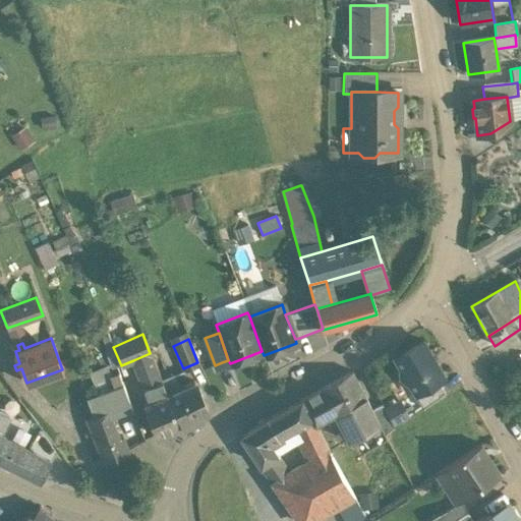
[(443,377),(423,341),(394,358),(399,366),(400,378),(409,385),(414,393),(438,380),(443,377)]
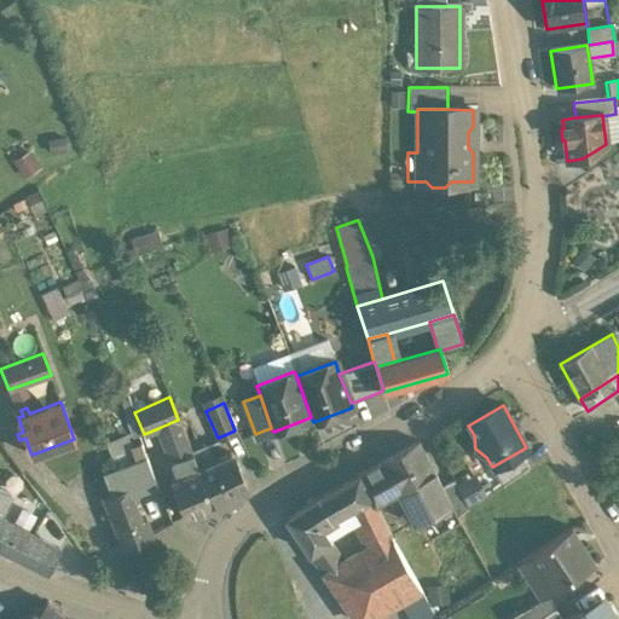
[(134,412),(125,416),(133,438),(144,434),(134,412)]
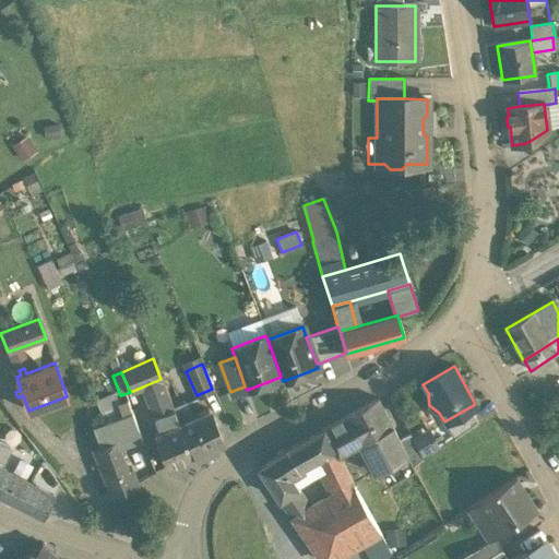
[(161,379),(143,387),(147,399),(166,391),(161,379)]
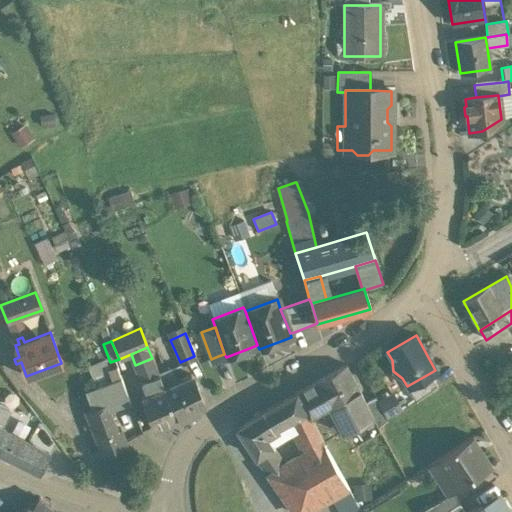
[(152,358),(135,365),(147,394),(164,387),(158,373),(152,358)]
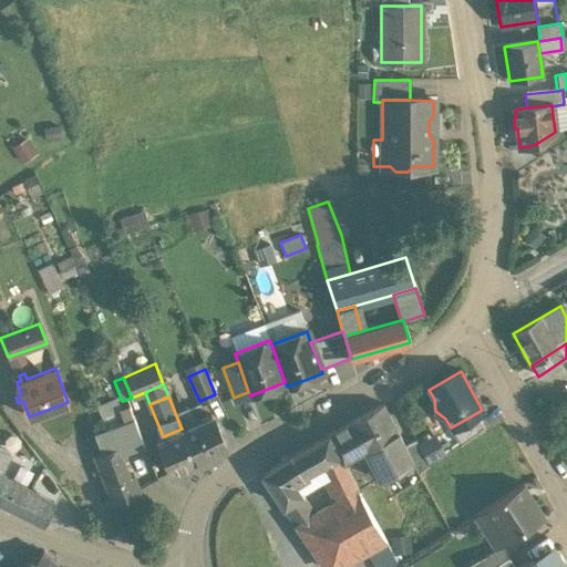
[(116,398),(96,406),(106,428),(123,421),(121,411),(116,398)]
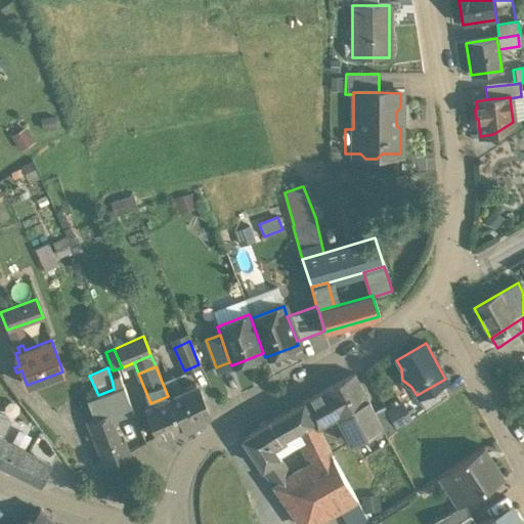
[(353,375),(322,391),(336,417),(340,415),(356,442),(357,441),(381,429),(381,428),(373,412),(374,411),(353,375)]
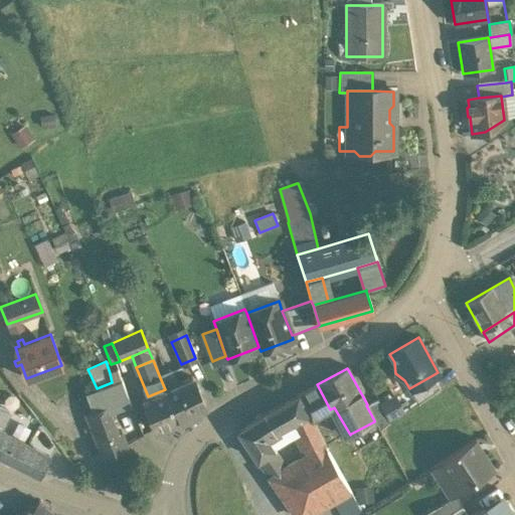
[(118,433),(110,412),(130,404),(117,370),(110,373),(112,382),(97,388),(86,392),(93,410),(84,413),(102,456),(127,447),(121,432),(118,433)]
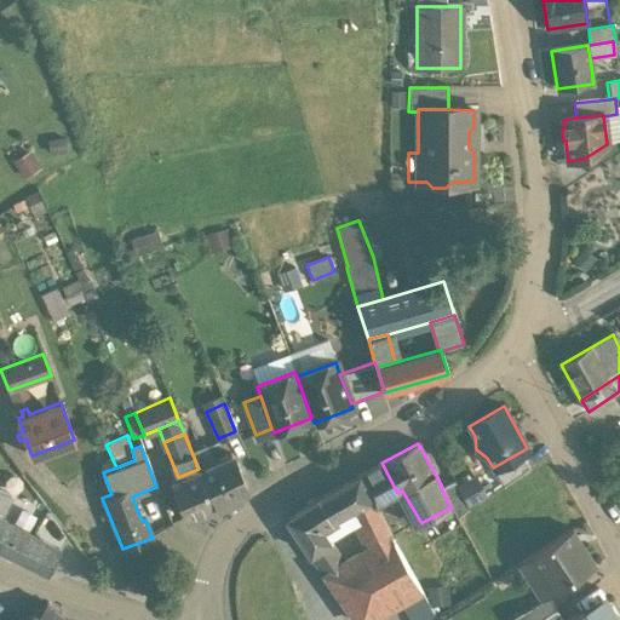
[(207,446),(191,452),(199,469),(214,461),(207,446)]
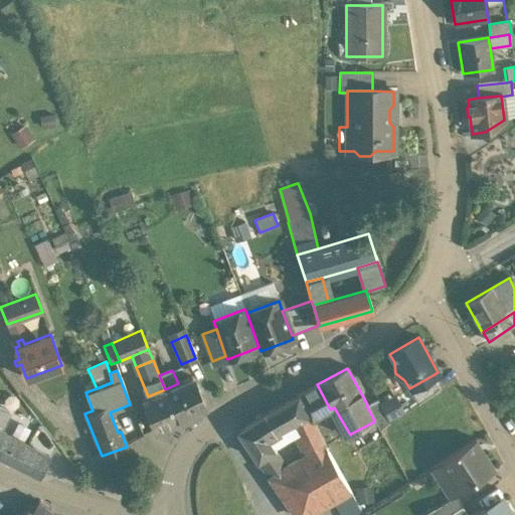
[(433,375),(409,388),(417,403),(440,388),(433,375)]
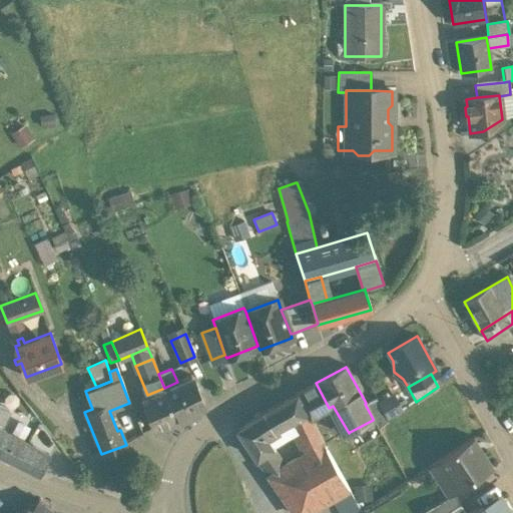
[(177,382),(164,388),(176,419),(203,407),(190,376),(177,382)]
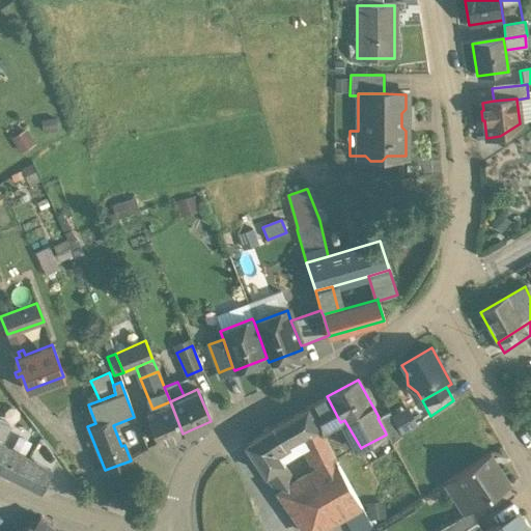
[(327,396),(306,408),(317,426),(322,434),(340,422),(327,396)]
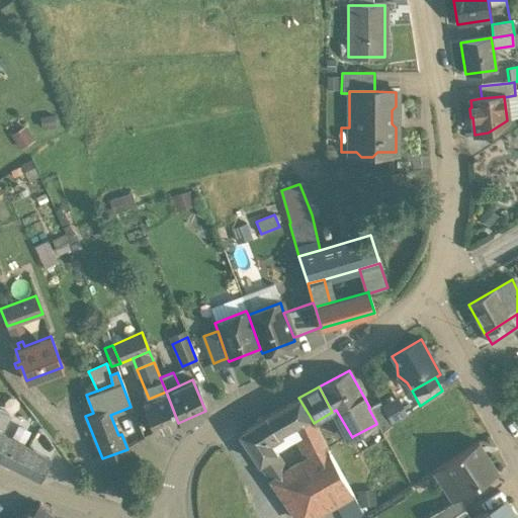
[(149,399),(142,402),(155,433),(178,423),(166,392),(149,399)]
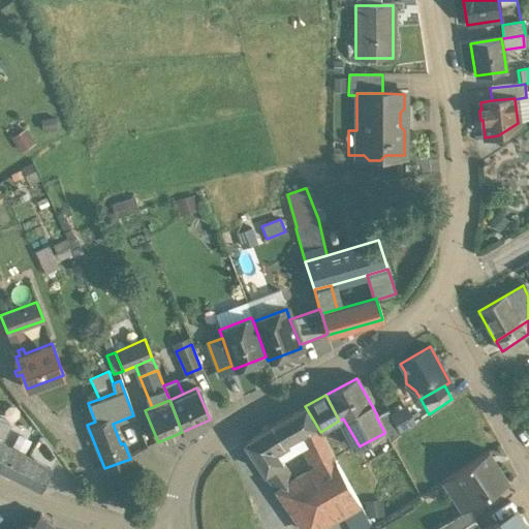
[(415,425),(405,405),(390,413),(400,433),(415,425)]
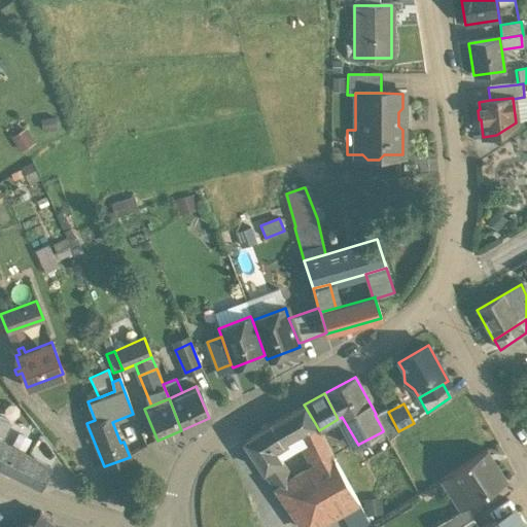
[(315,423),(304,405),(271,423),(243,442),(264,471),(281,460),(274,451),(286,443),(289,450),(302,443),(296,432),(315,423)]
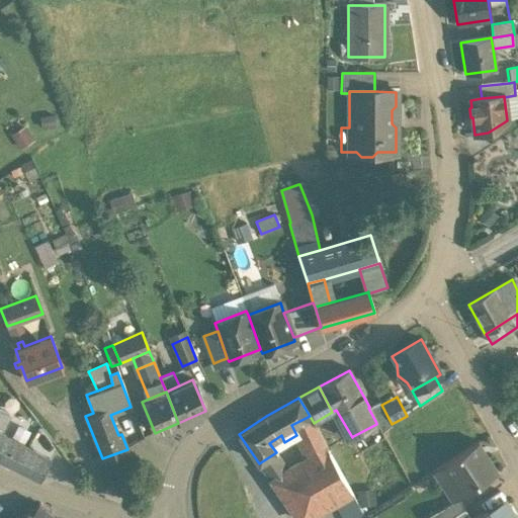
[(381,405),(379,402),(369,407),(368,408),(376,423),(376,424),(381,433),(392,424),(381,405)]
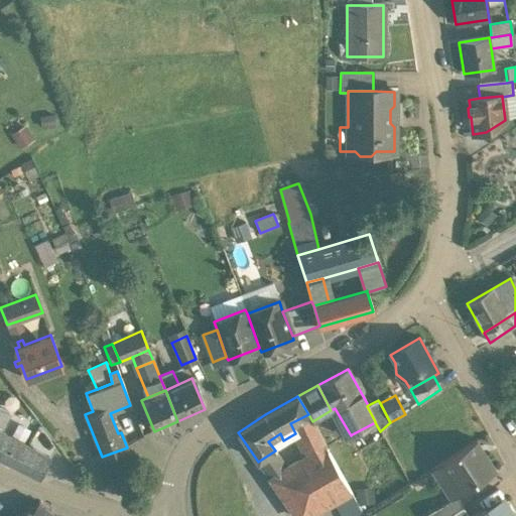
[(8,411),(0,406),(0,425),(1,424),(8,411)]
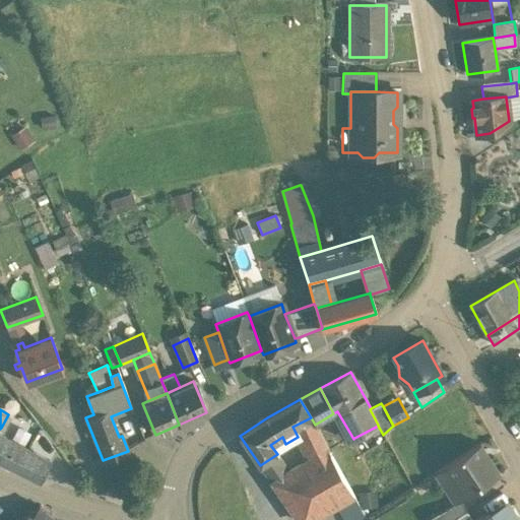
[(315,425),(311,417),(293,427),(298,437),(310,459),(328,450),(315,425)]
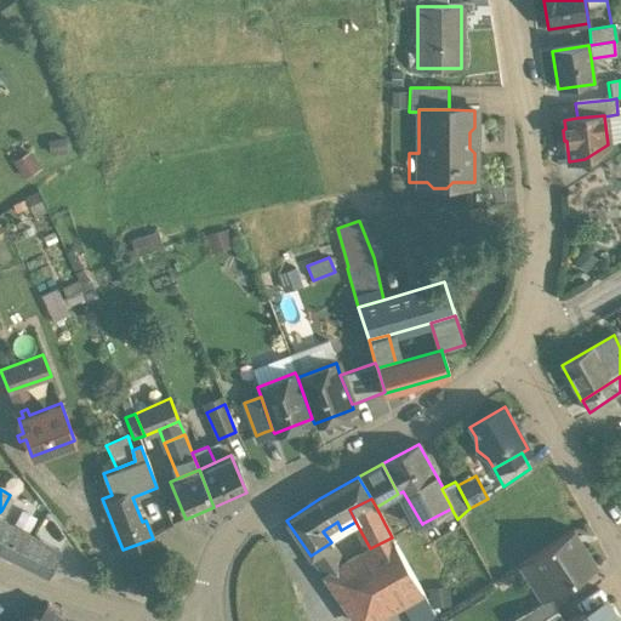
[(451,508),(423,523),(432,537),(460,523),(457,519),(451,508)]
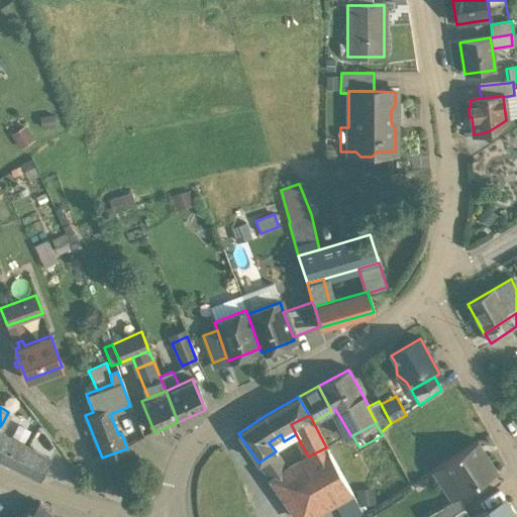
[(49,458),(10,437),(13,432),(1,425),(0,426),(0,456),(30,473),(39,478),(49,458)]
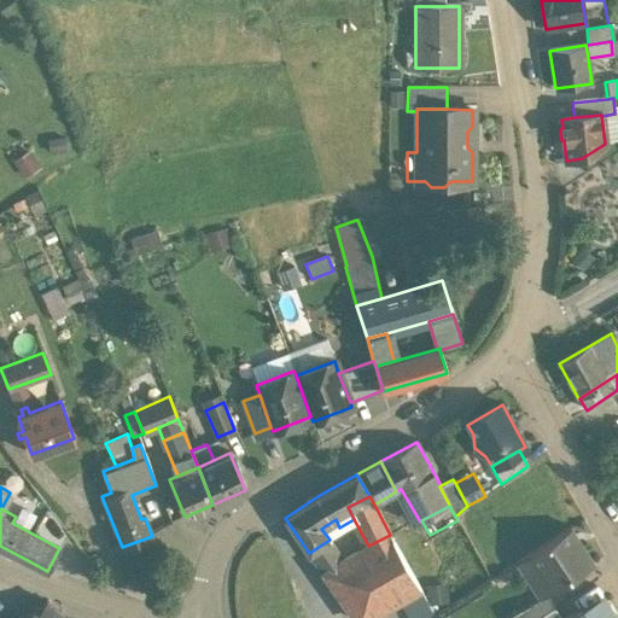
[(566,531),(530,554),(551,587),(566,576),(569,579),(592,566),(579,547),(577,548),(566,531)]
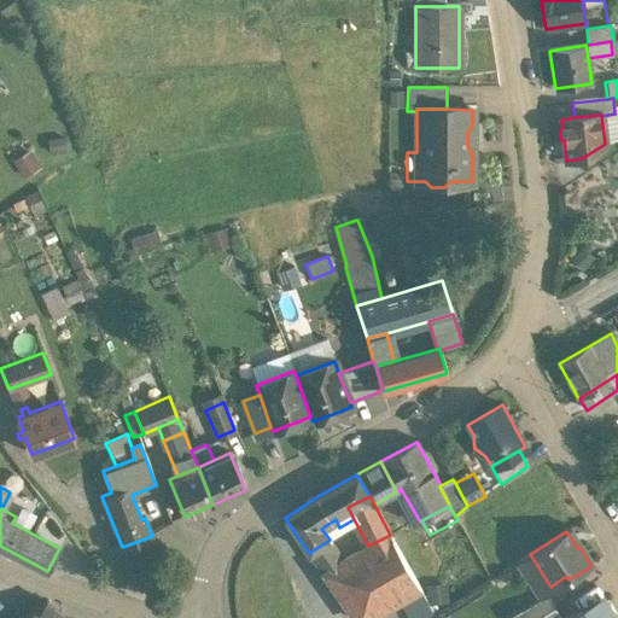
[(368,546),(344,559),(324,572),(355,617),(367,617),(400,600),(419,589),(390,535),(368,546)]
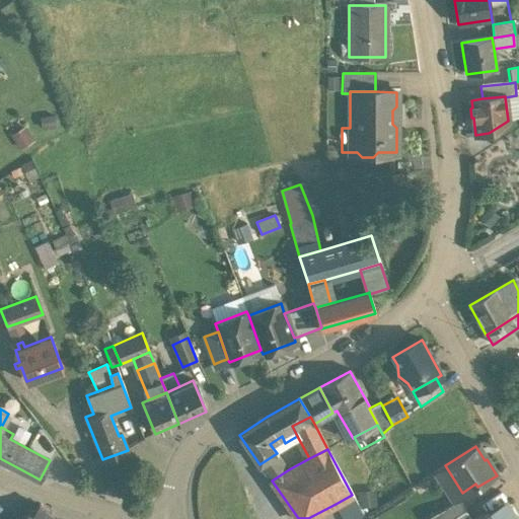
[(462,493),(445,465),(434,472),(453,502),(458,499),(463,495),(462,493)]
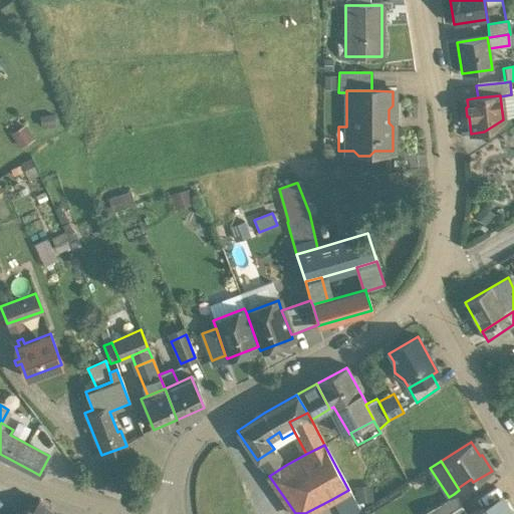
[(449,497),(434,506),(438,513),(447,513),(461,505),(454,494),(449,497)]
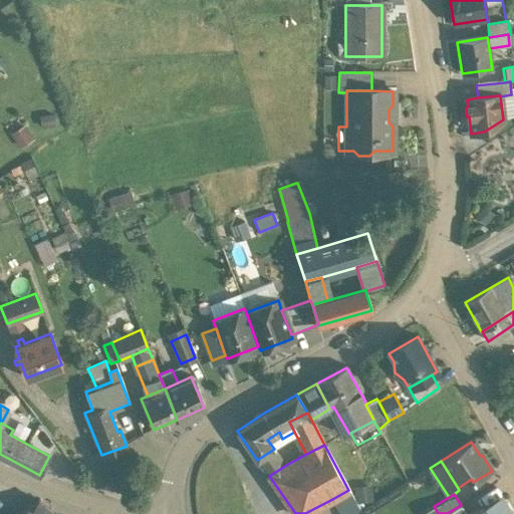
[(510,513),(501,498),(473,513),(510,513)]
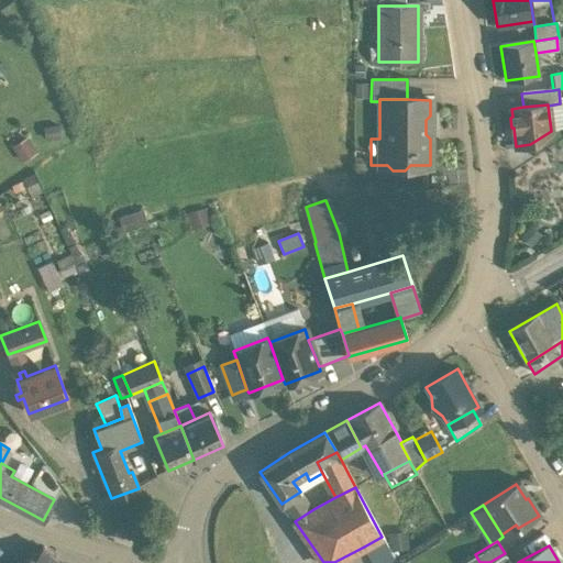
[(61,562),(42,548),(34,558),(29,554),(21,562),(61,562)]
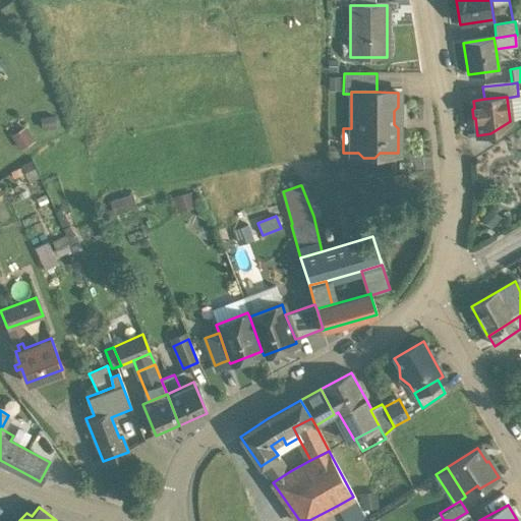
[(472,520),(467,512),(453,520),(472,520)]
